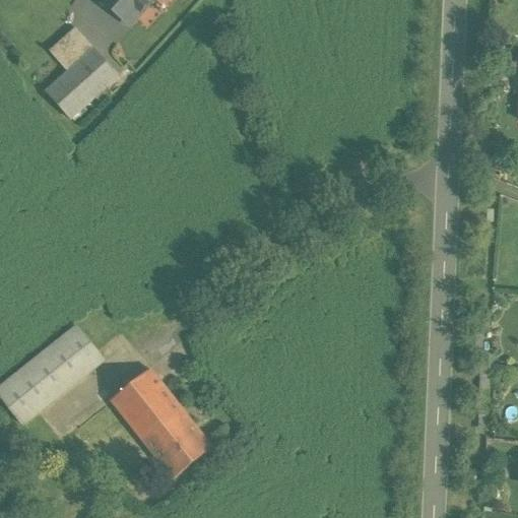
[(102,0),(127,22),(147,0),(102,0)]
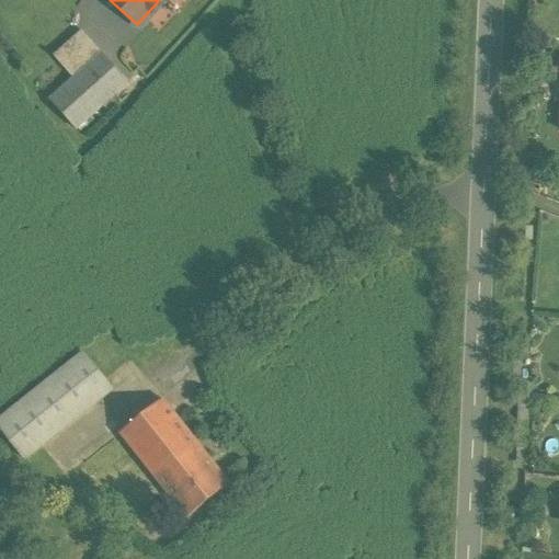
[(126,79),(80,27),(52,53),(72,77),(48,99),(73,126),(126,79)]
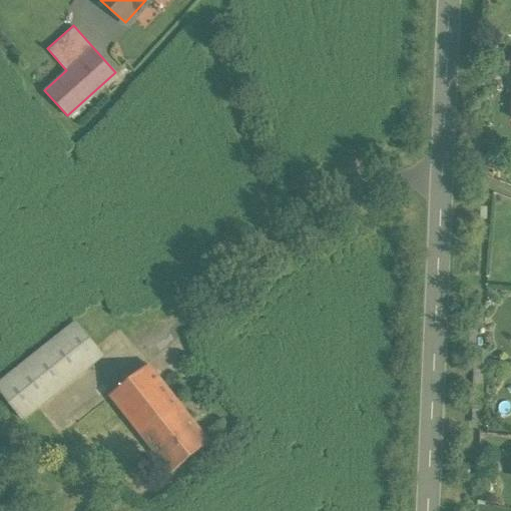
[(75,321),(0,380),(0,391),(21,418),(101,354),(75,321)]
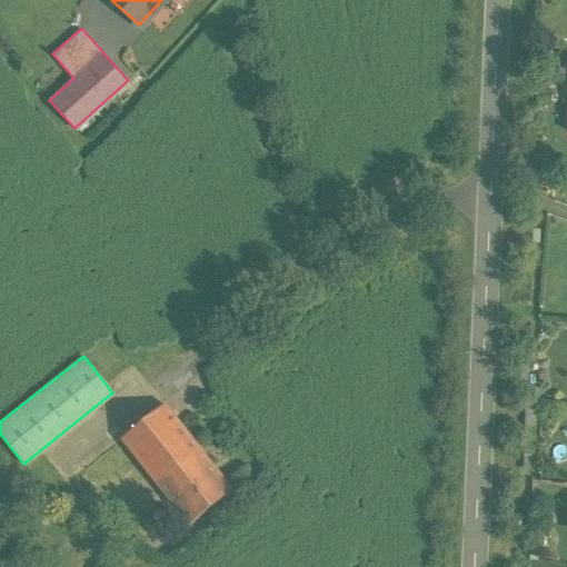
[(163,403),(120,437),(143,467),(187,431),(163,403)]
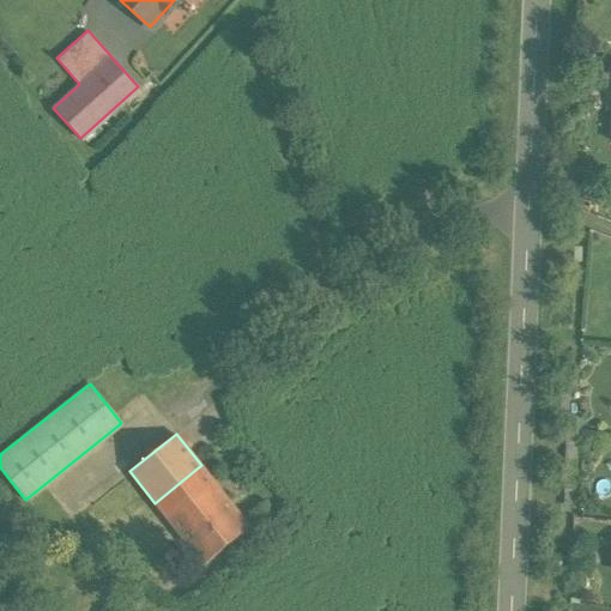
[(201,465),(155,503),(203,563),(249,526),(201,465)]
